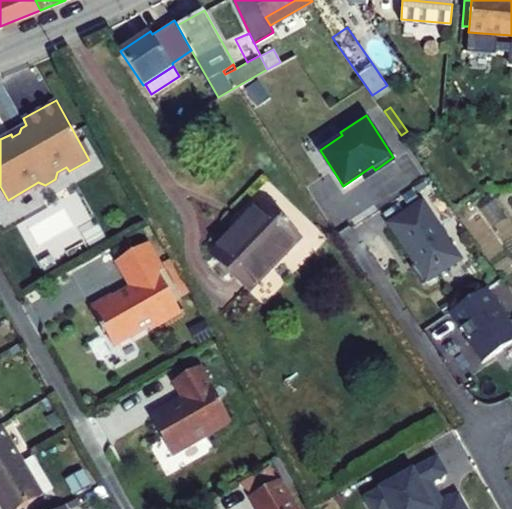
[(422,197),(387,220),(414,262),(410,264),(422,282),(460,256),(422,197)]
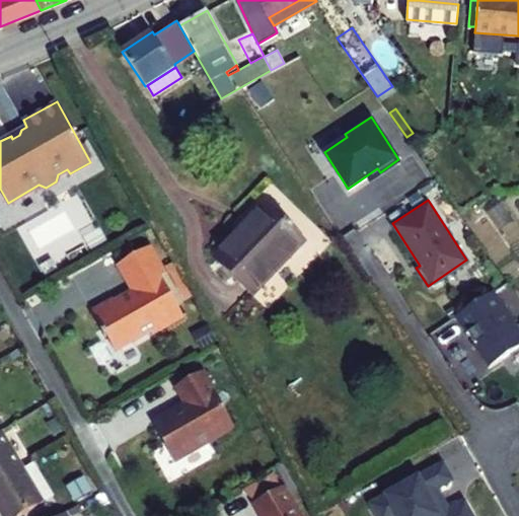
[(241,238),(270,208),(265,203),(235,232),(241,238)]
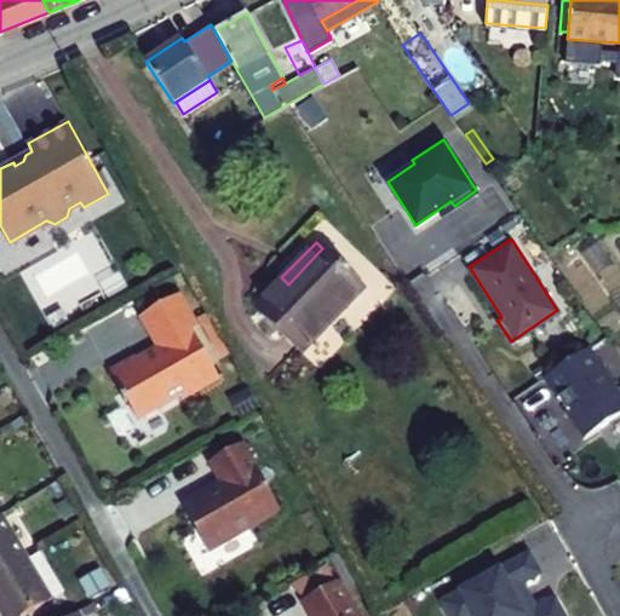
[(254,306),(302,350),(362,287),(322,248),(288,285),(281,277),(254,306)]
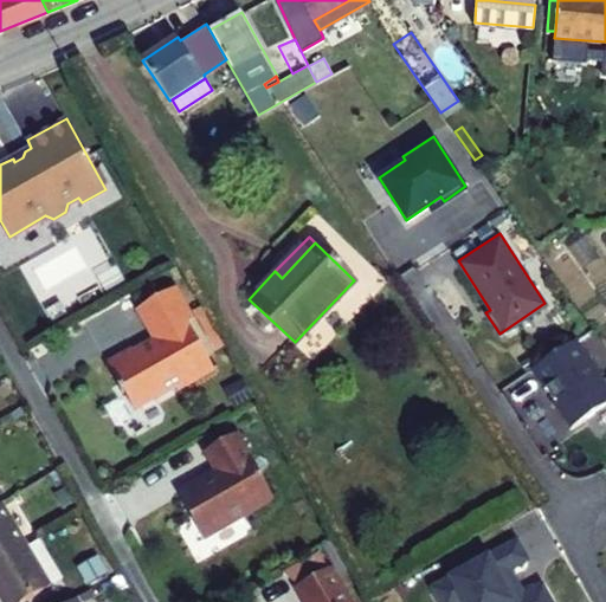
[(139,405),(172,386),(176,388),(213,368),(186,321),(192,317),(173,286),(136,306),(154,337),(136,348),(131,347),(107,361),(131,402),(139,405)]
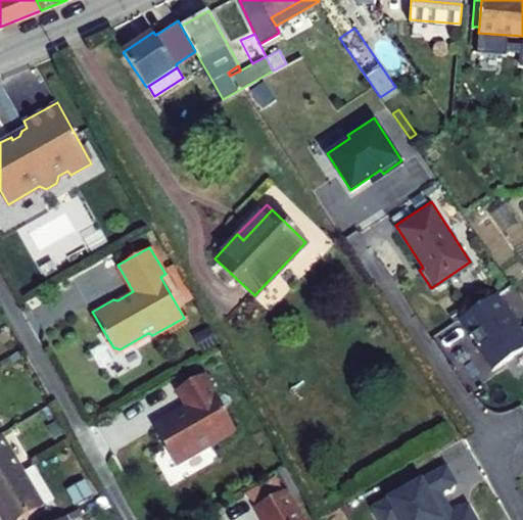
[(165,266),(185,300),(193,295),(174,262),(165,266)]
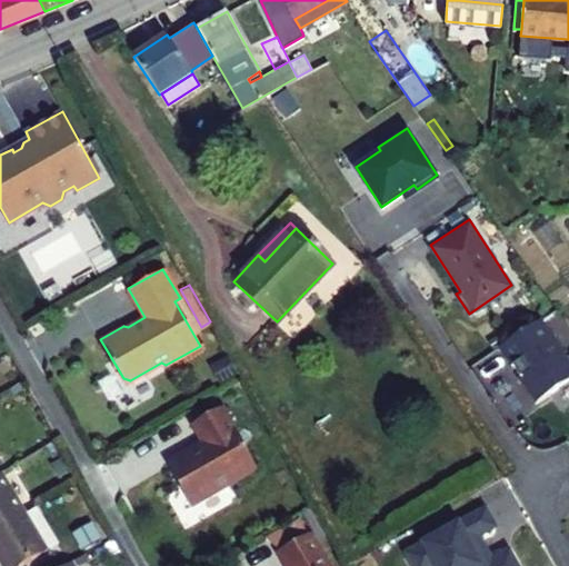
[(550,335),(539,318),(499,345),(536,400),(568,377),(568,364),(561,351),(563,350),(552,333),(550,335)]
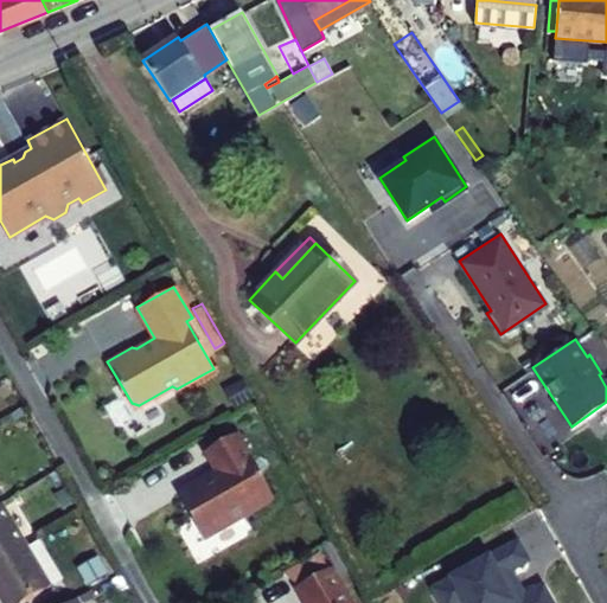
[(177,492),(203,537),(274,496),(236,431),(205,449),(217,469),(177,492)]
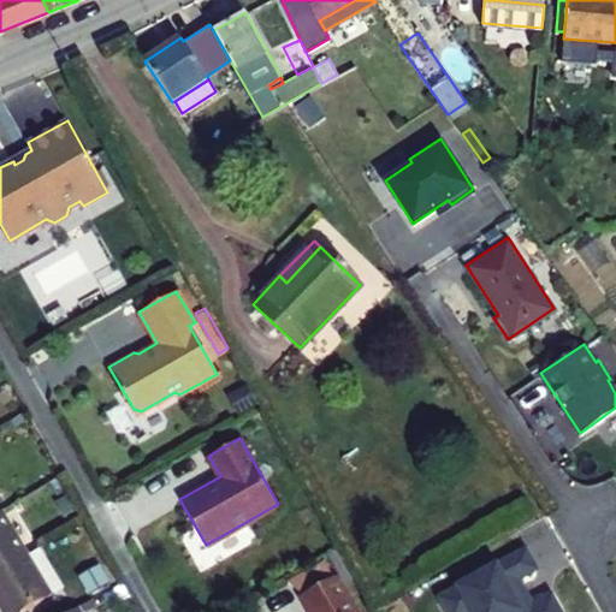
[(5,491),(12,503),(22,497),(15,485),(5,491)]
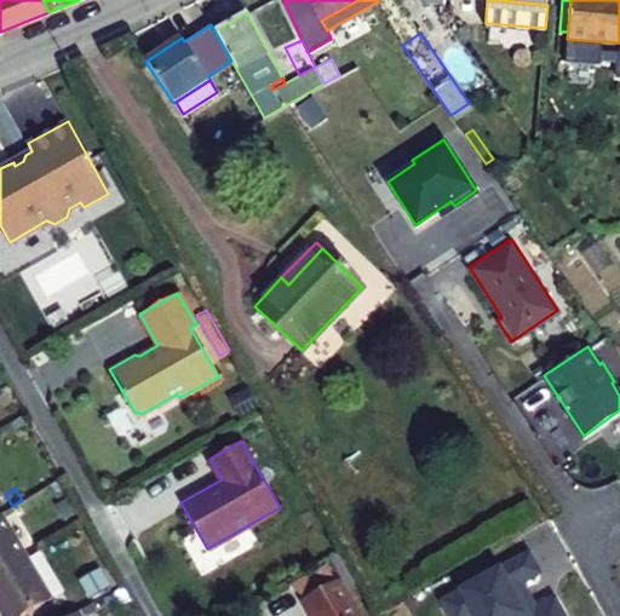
[(75,513),(63,491),(52,499),(64,519),(75,513)]
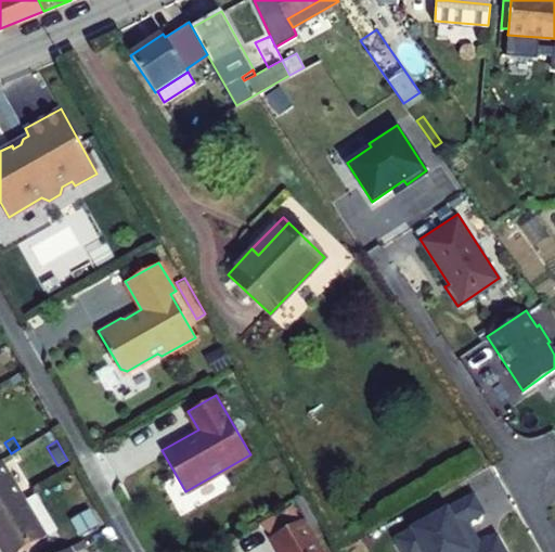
[(0,511),(22,499),(0,462),(0,511)]
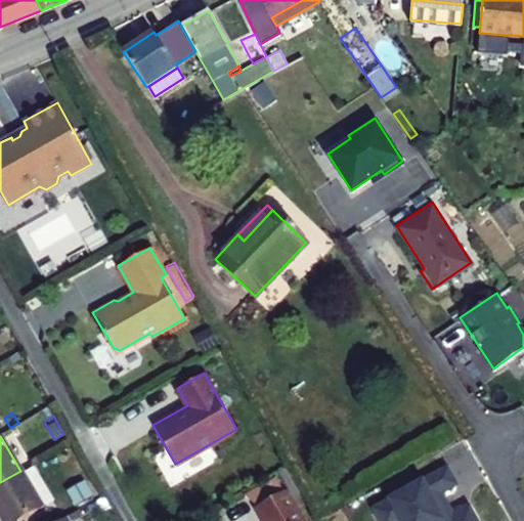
[(0,512),(5,520),(17,520),(53,500),(32,464),(20,471),(0,482),(0,512)]
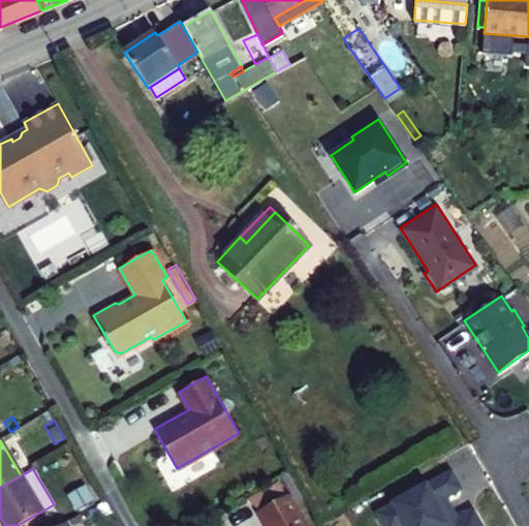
[(480,525),(471,508),(456,518),(452,511),(448,513),(443,503),(445,498),(443,495),(459,486),(449,470),(377,512),(384,525),(399,525),(404,523),(405,525),(480,525)]
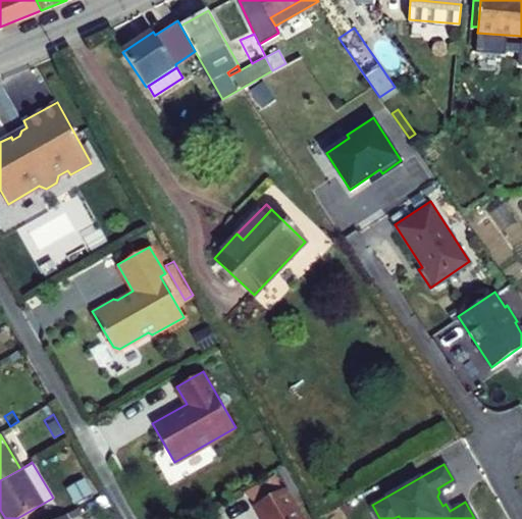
[(278,469),(281,482),(295,479),(292,466),(278,469)]
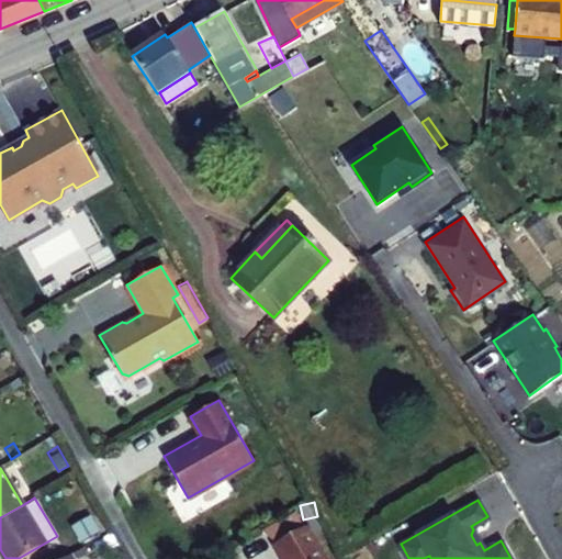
[(276,541),(304,526),(295,510),(261,529),(276,541)]
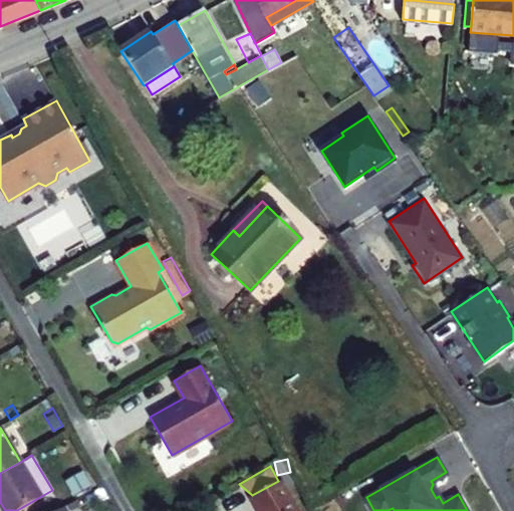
[(74,494),(89,485),(81,473),(66,482),(74,494)]
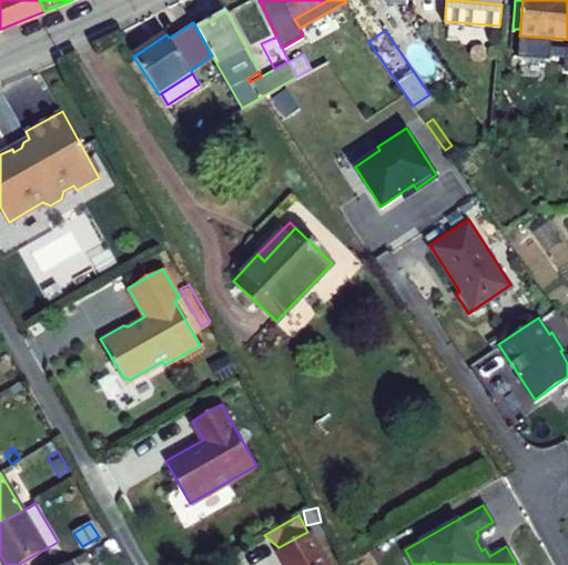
[(325,564),(307,532),(279,547),(287,564),(325,564)]
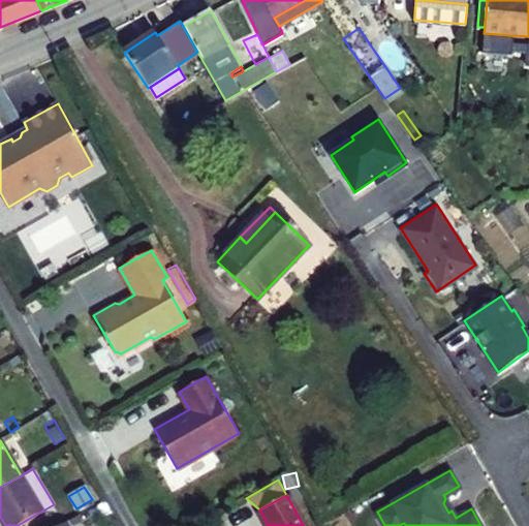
[(67,525),(69,525),(83,518),(80,513),(65,522),(67,525)]
